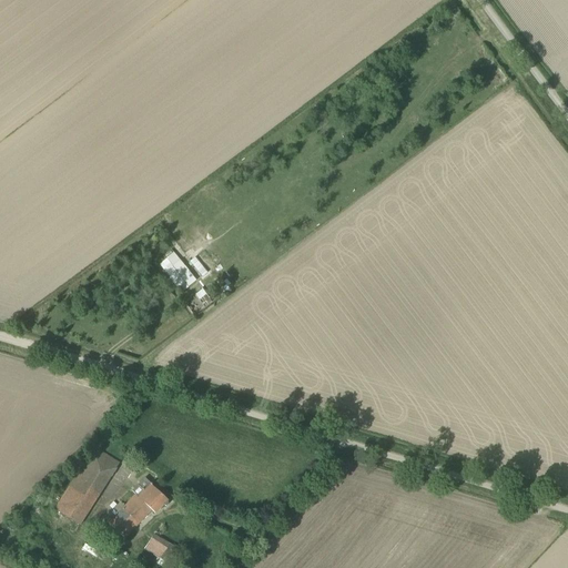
[(199,275),(208,270),(198,255),(189,261),(199,275)]
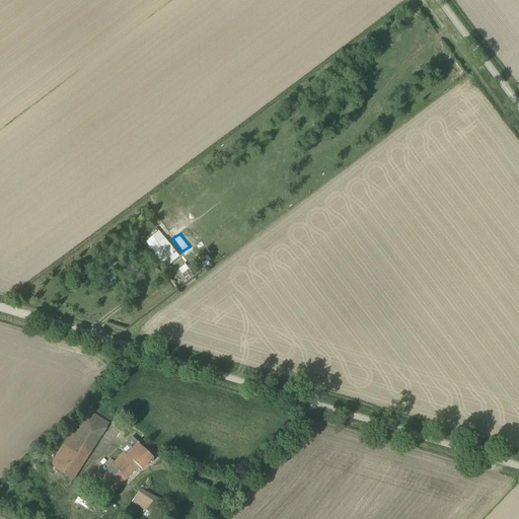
[(164,238),(157,243),(171,261),(178,255),(164,238)]
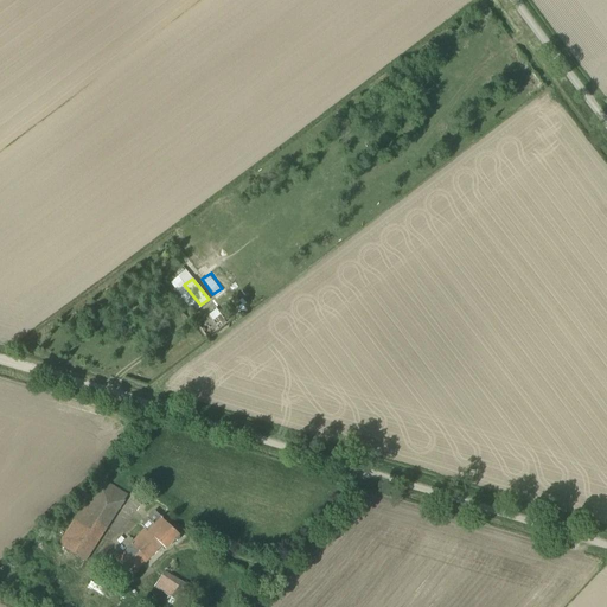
[(81,510),(58,545),(65,549),(85,562),(127,496),(101,479),(84,504),(81,502),(77,508),(81,510)]
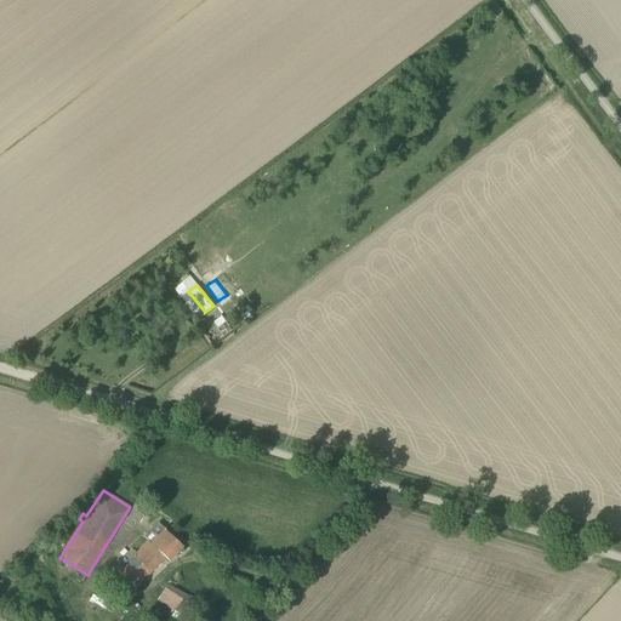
[(123,560),(126,564),(119,573),(136,588),(165,558),(170,562),(178,553),(181,553),(184,551),(183,548),(183,547),(158,523),(144,536),(149,541),(137,553),(132,550),(123,560)]
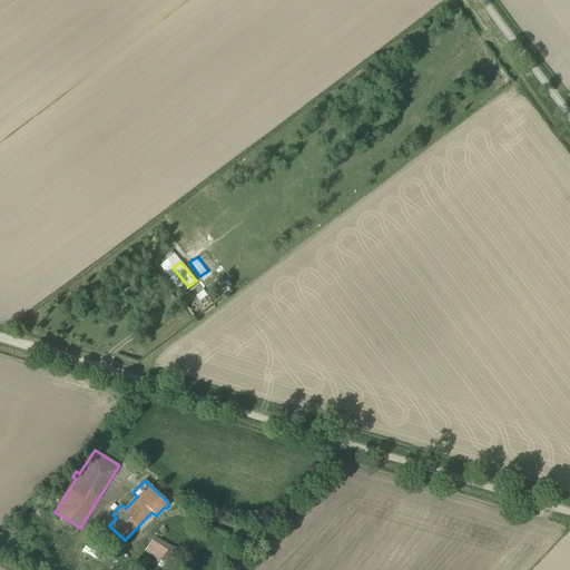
[(174,552),(176,550),(155,537),(146,551),(160,560),(157,566),(164,569),(168,569),(178,554),(174,552)]
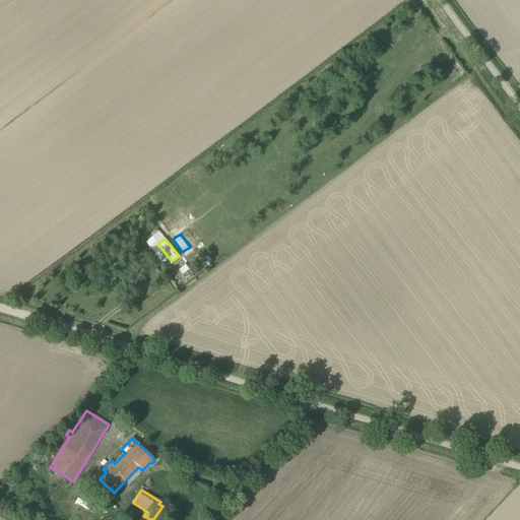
All buildings are outlined.
